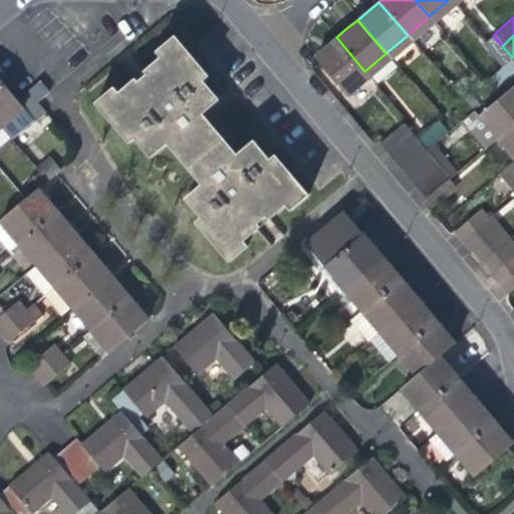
[(244,241),(287,206),(292,211),(310,196),(276,156),(271,160),(256,142),(239,156),(217,130),(204,113),(221,99),(206,80),(211,76),(178,37),(160,52),(165,58),(121,94),(116,88),(98,104),(132,144),(138,139),(153,157),(169,144),(204,185),(188,199),(204,218),(198,222),(231,261),(249,246),(244,241)]
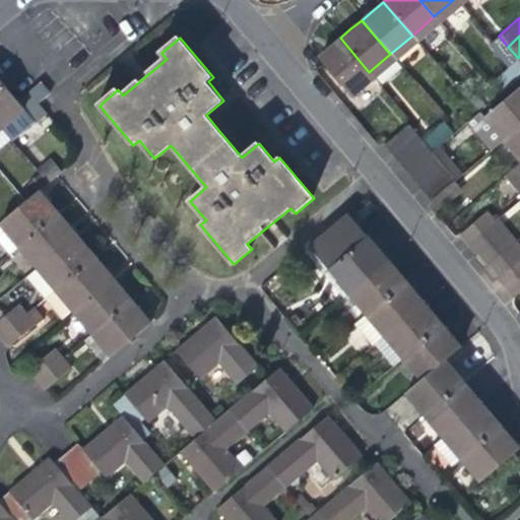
[(346,91),(369,72),(340,38),(326,50),(317,57),(346,91)]
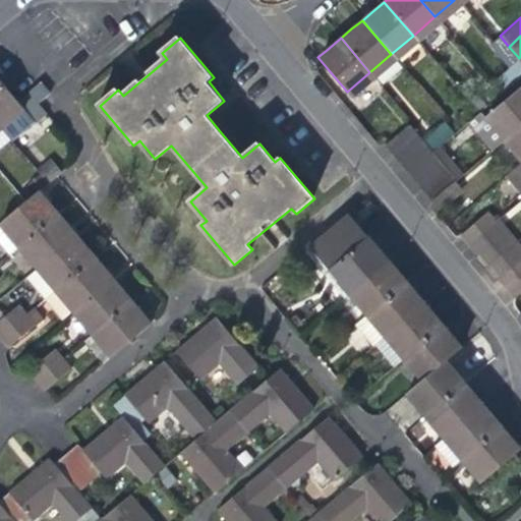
[(0,127),(10,140),(34,121),(36,123),(47,113),(39,104),(50,94),(41,83),(18,103),(0,80),(0,127)]
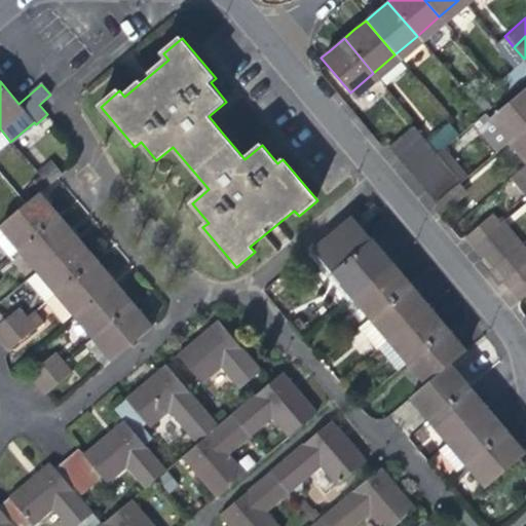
[(525,85),(488,118),(508,141),(525,124),(525,85)]
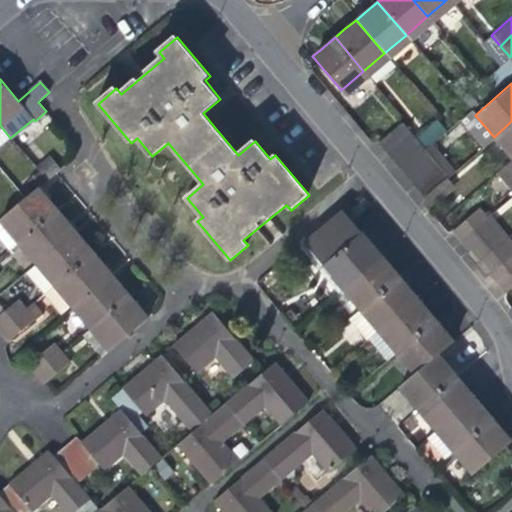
[(426,147),(447,132),(437,118),(416,134),(426,147)]
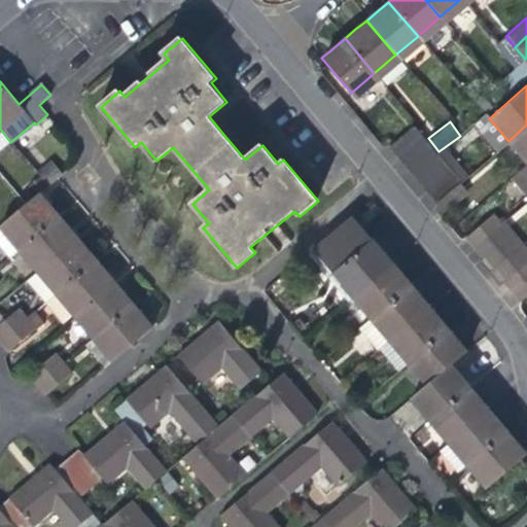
[(526,125),(508,141),(526,163),(526,125)]
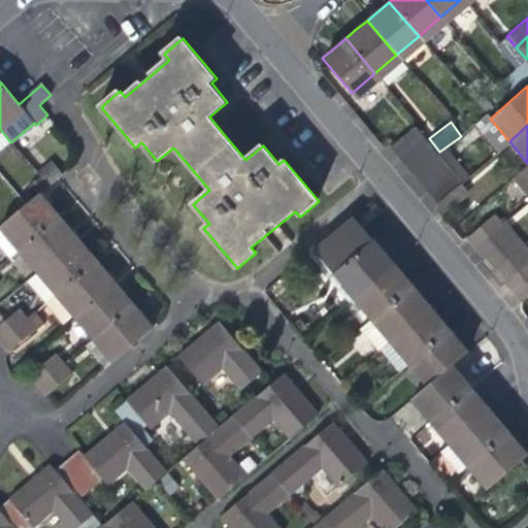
[(387,144),(397,157),(421,137),(411,126),(387,144)]
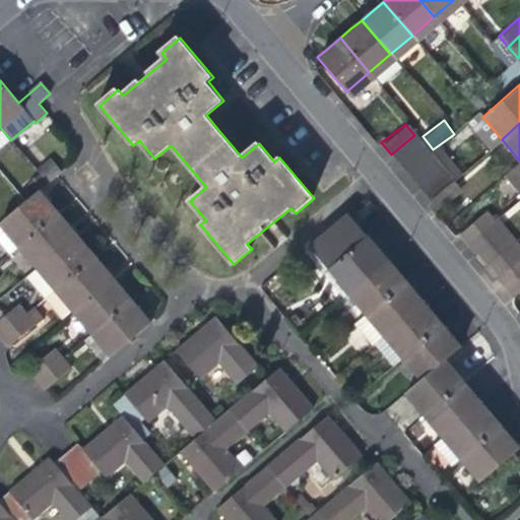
[(0,148),(10,140),(0,127),(0,148)]
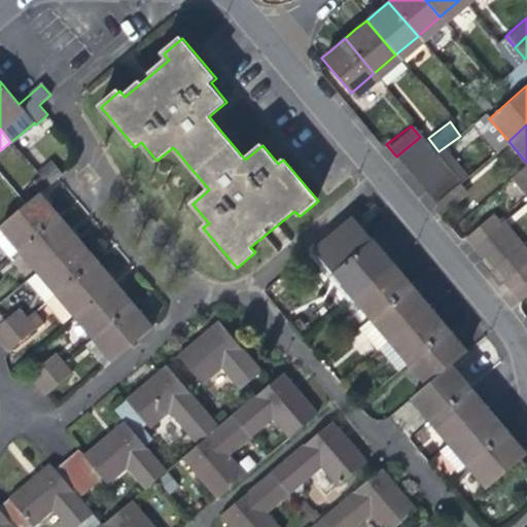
[(430,149),(420,137),(396,156),(407,169),(430,149)]
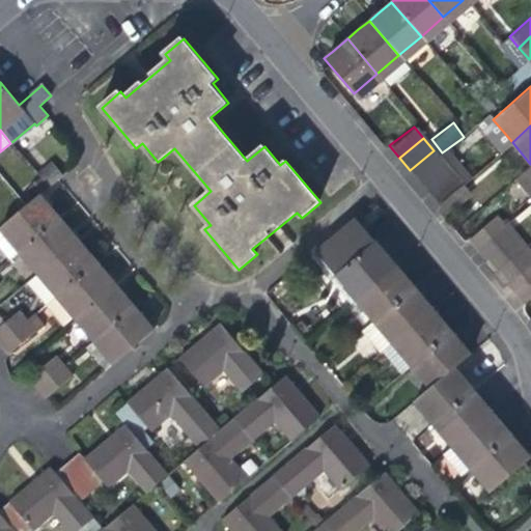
[(443,162),(434,150),(410,170),(419,182),(443,162)]
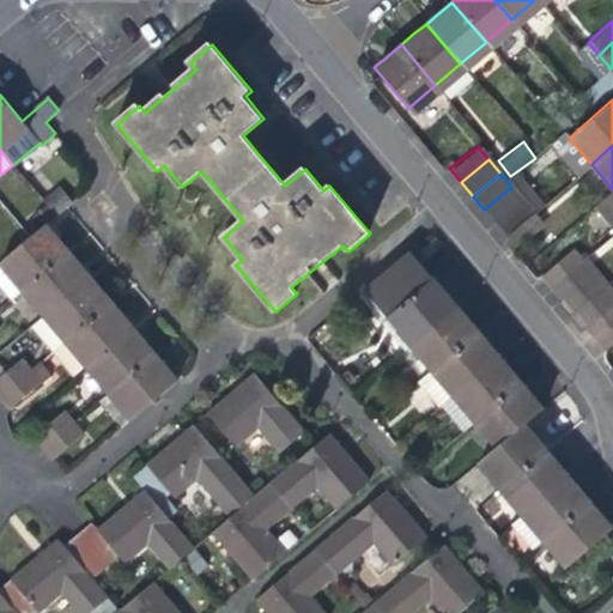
[(42,201),(55,217),(68,206),(73,202),(59,187),(42,201)]
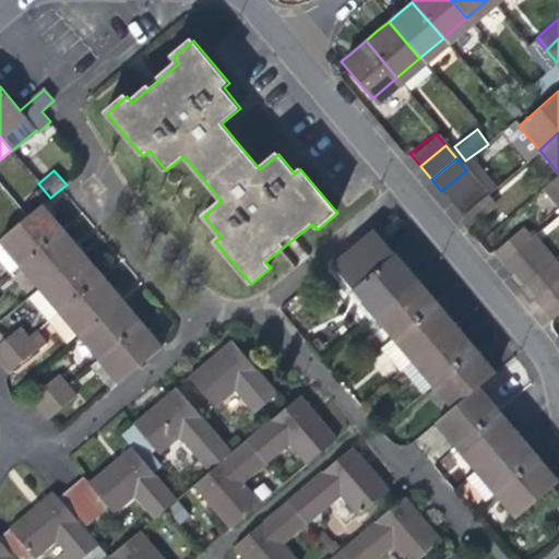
[(475,181),(466,170),(441,191),(450,203),(475,181)]
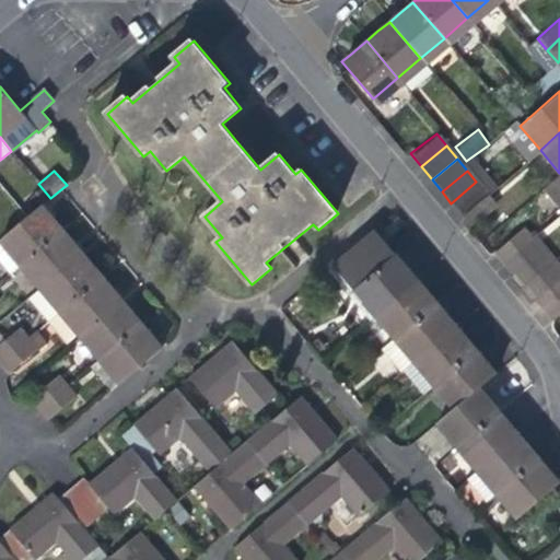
[(559,209),(559,174),(543,189),(559,209)]
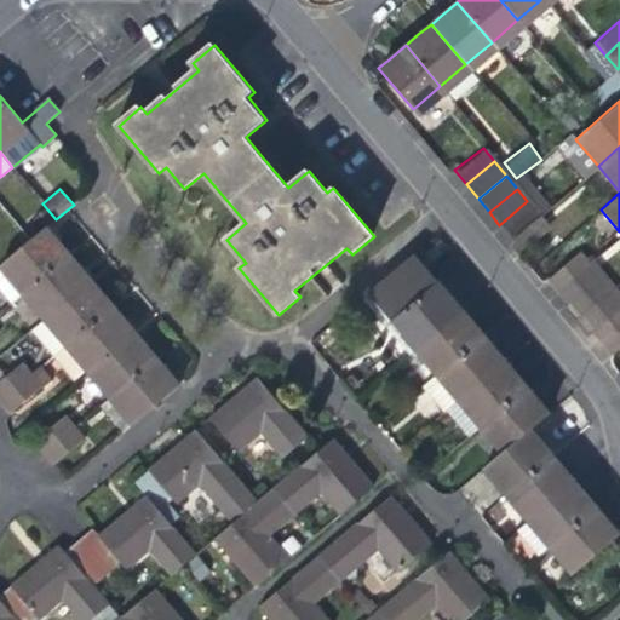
[(539,214),(527,201),(499,225),(511,239),(539,214)]
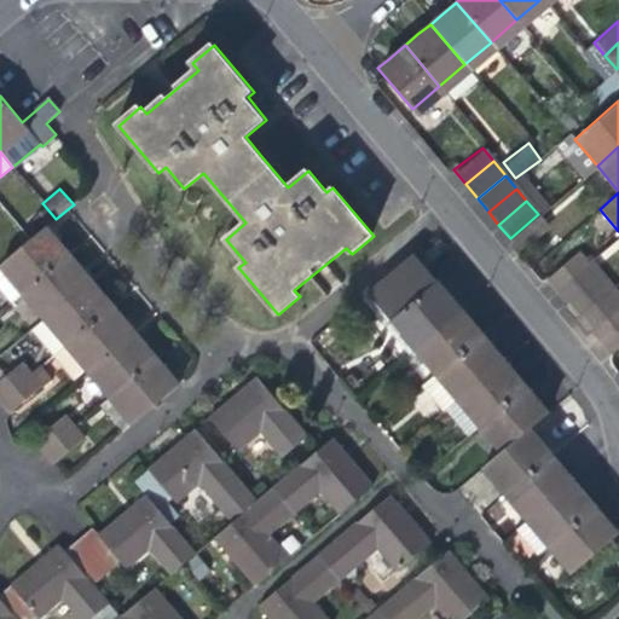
[(547,225),(538,214),(510,238),(505,241),(515,253),(547,225)]
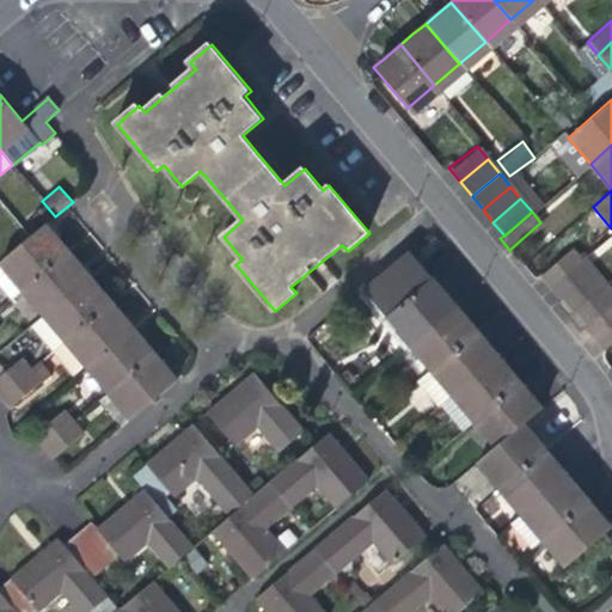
[(0,262),(0,267),(20,292),(68,252),(53,233),(46,225),(0,262)]
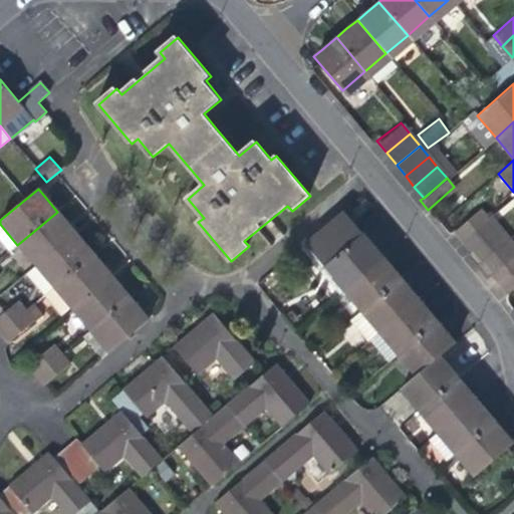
[(354,210),(360,217),(369,209),(363,203),(354,210)]
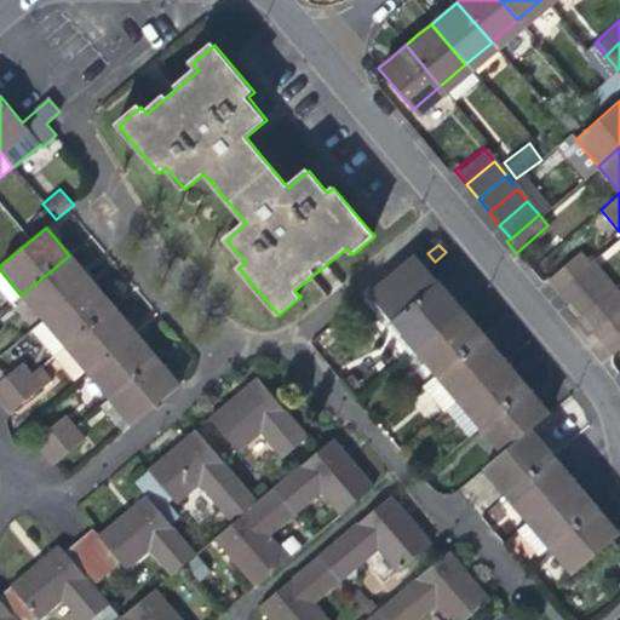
[(546,277),(556,288),(587,264),(577,251),(546,277)]
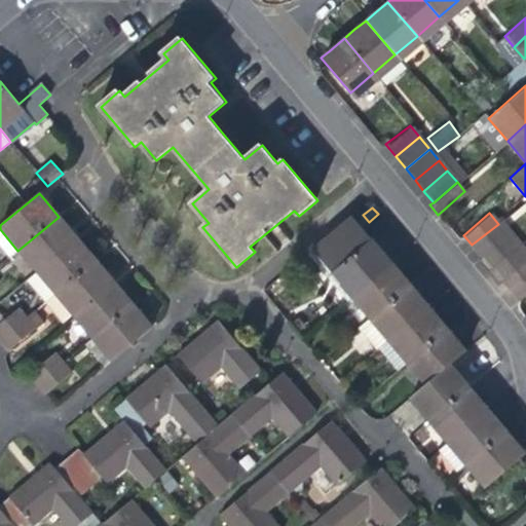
[(314,248),(351,292),(389,260),(372,239),(352,216),(314,248)]
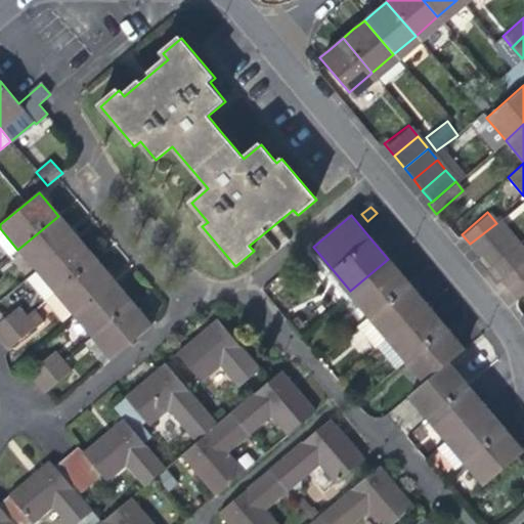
[(17,250),(36,270),(76,236),(67,225),(58,216),(17,250)]
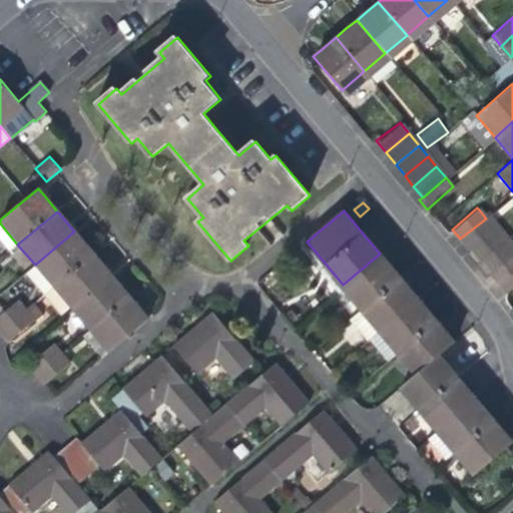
[(464,254),(474,266),(486,257),(505,240),(507,238),(488,215),(486,218),(460,238),(469,249),(464,254)]
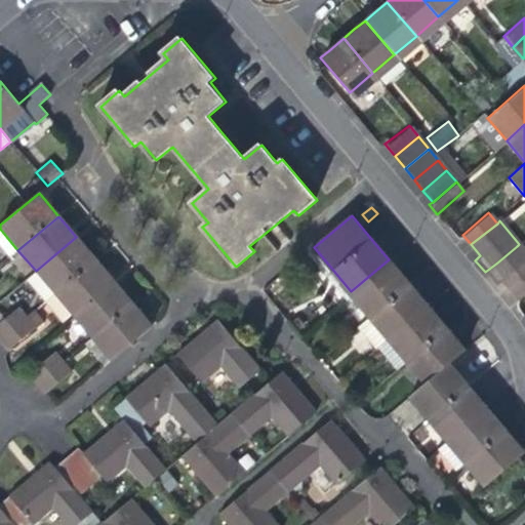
[(36,271),(53,292),(93,257),(86,249),(76,237),(36,271)]
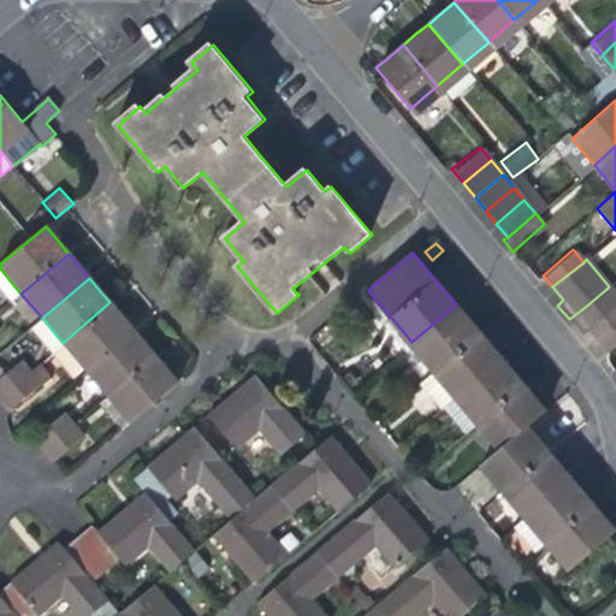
[(585,325),(597,338),(615,323),(615,301),(606,289),(584,308),(569,319),(579,330),(585,325)]
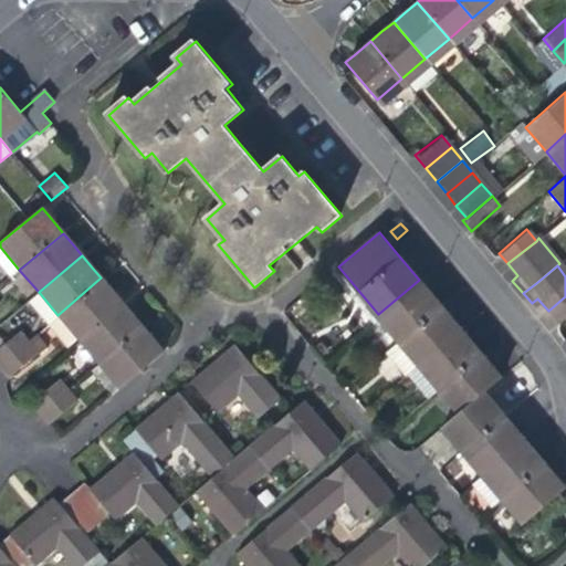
[(114,293),(101,278),(58,315),(79,338),(116,307),(122,302),(114,293)]
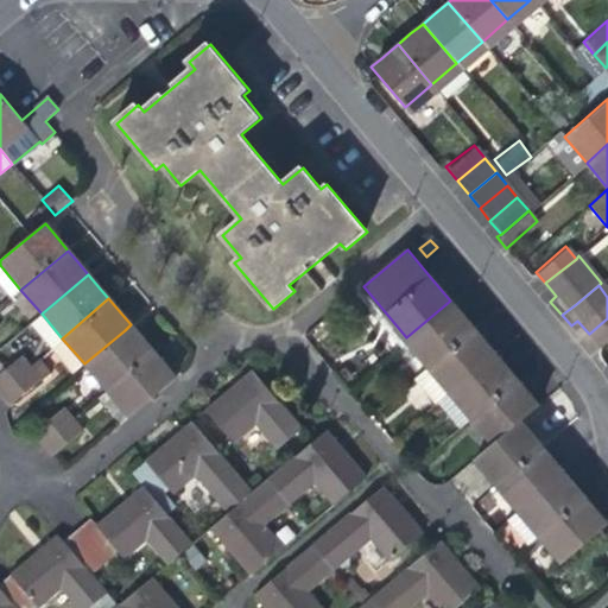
[(428,363),(473,327),(462,315),(450,301),(406,337),(428,363)]
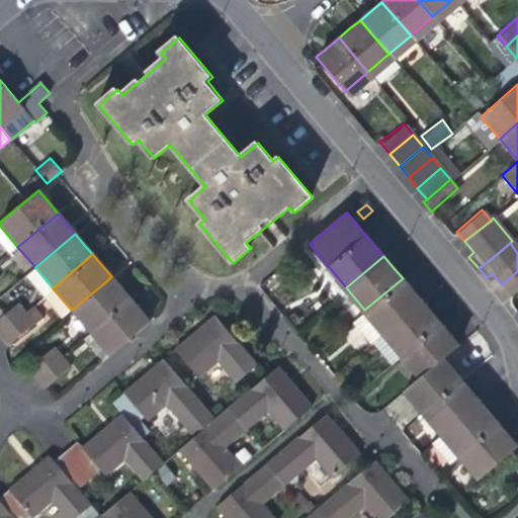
[(517,287),(517,271),(502,284),(510,294),(517,287)]
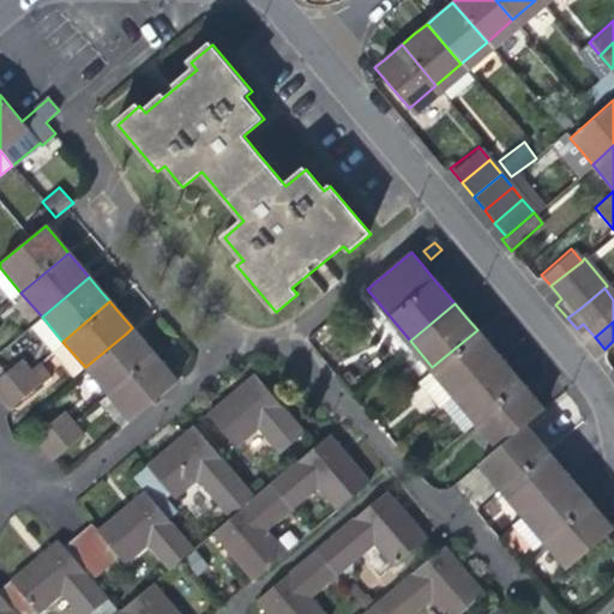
[(142,339),(132,327),(126,333),(85,367),(108,393),(155,354),(142,339)]
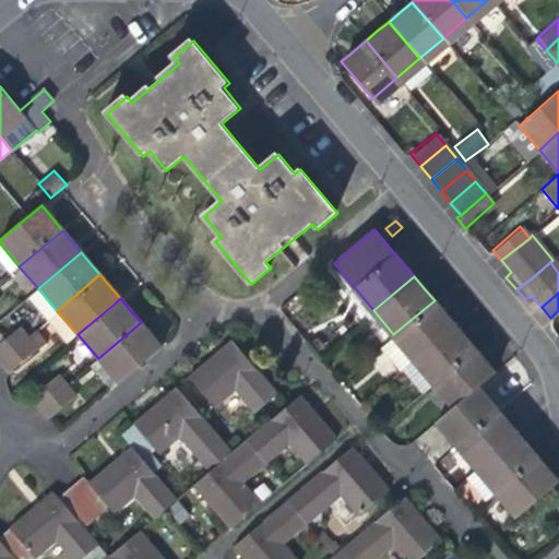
[(384,343),(404,367),(455,324),(443,311),(435,300),(393,334),(384,343)]
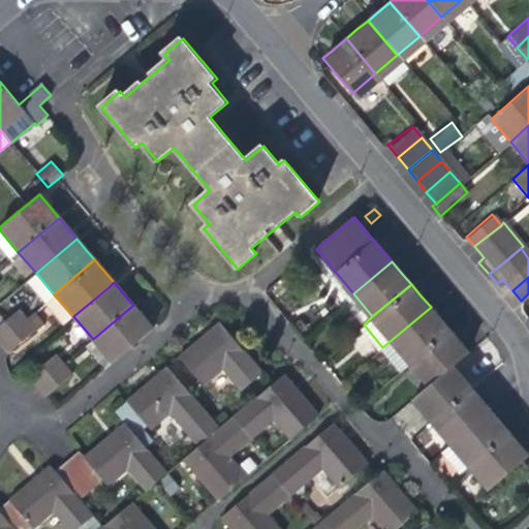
[(143,316),(133,305),(93,339),(112,362),(152,328),(143,316)]
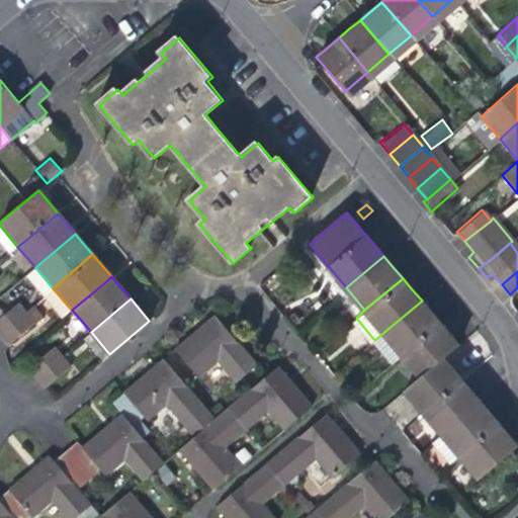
[(402,353),(440,322),(428,308),(422,300),(374,340),(393,361),(402,353)]
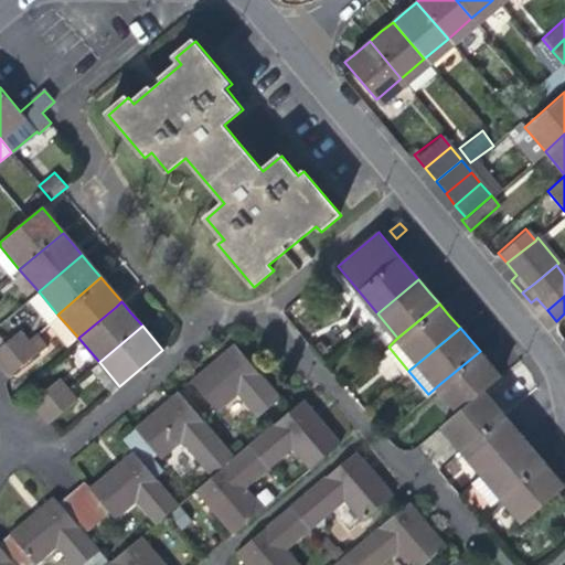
[(0,345),(0,363),(27,341),(18,330),(0,345)]
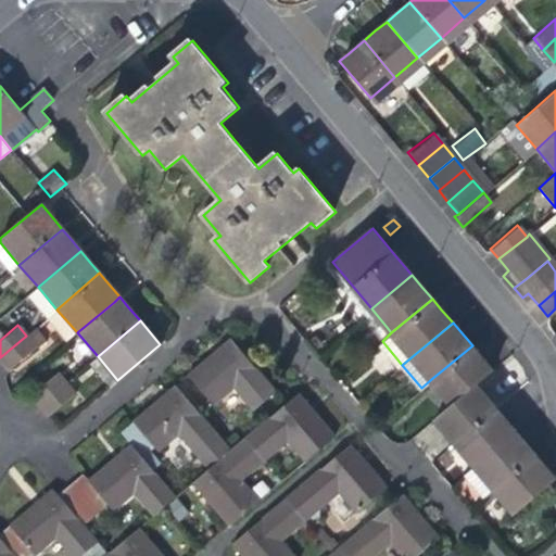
[(35,345),(26,336),(0,357),(0,358),(9,369),(35,345)]
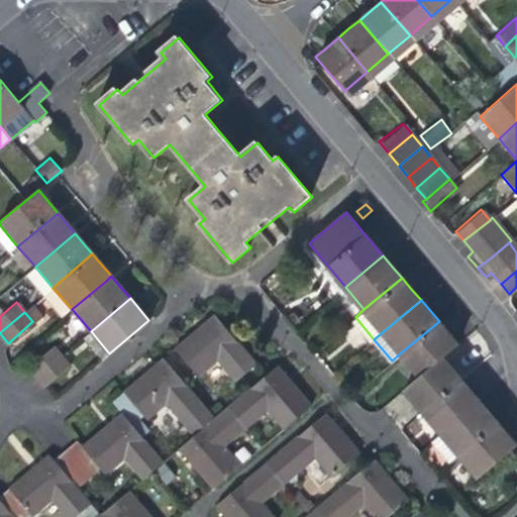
[(197,330),(176,347),(200,377),(219,360),(236,381),(259,364),(216,314),(197,330)]
